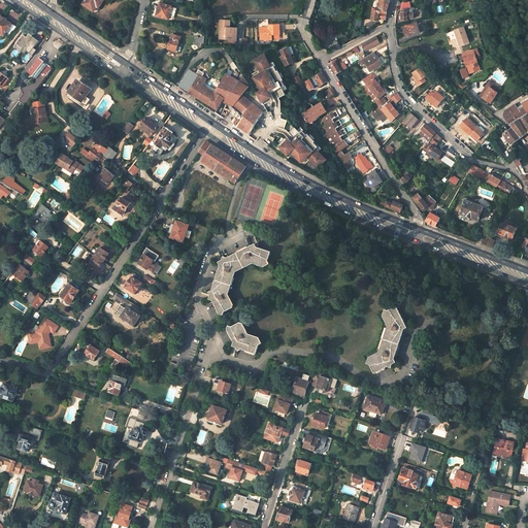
[(98,8),(103,0),(86,0),(83,4),(94,11),(97,6),(98,8)]
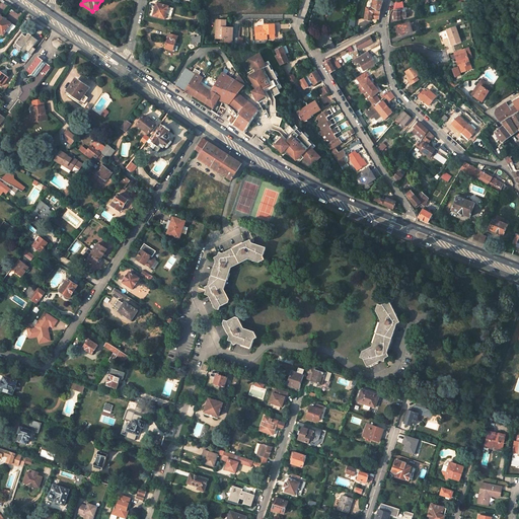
[(373,8),(367,8),(365,19),(371,20),(372,18),(379,19),(380,10),(382,1),(374,0),(373,8)]
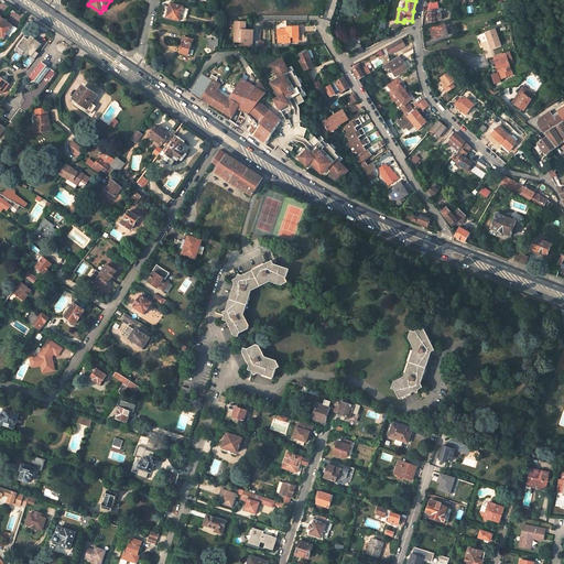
[(188,8),(183,7),(171,3),(169,9),(171,10),(169,18),(180,20),(181,18),(185,19),(188,8)]
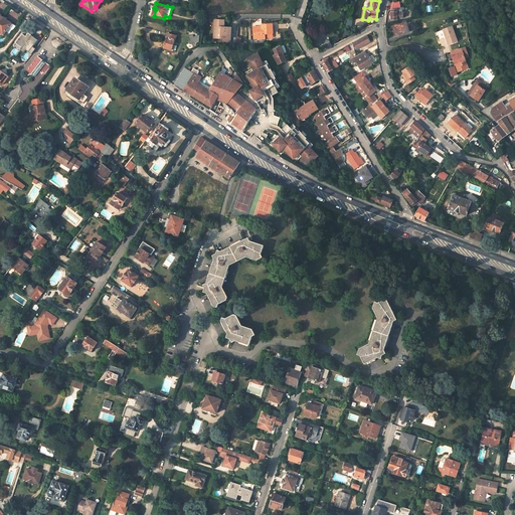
[(391,10),(391,20),(397,20),(398,18),(402,18),(402,12),(397,12),(397,9),(391,10)]
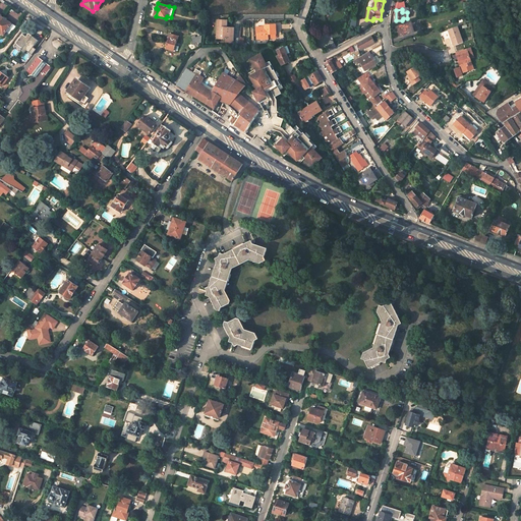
[(0,19),(0,33),(3,36),(11,24),(6,21),(6,19),(4,17),(2,18),(2,17),(0,19)]
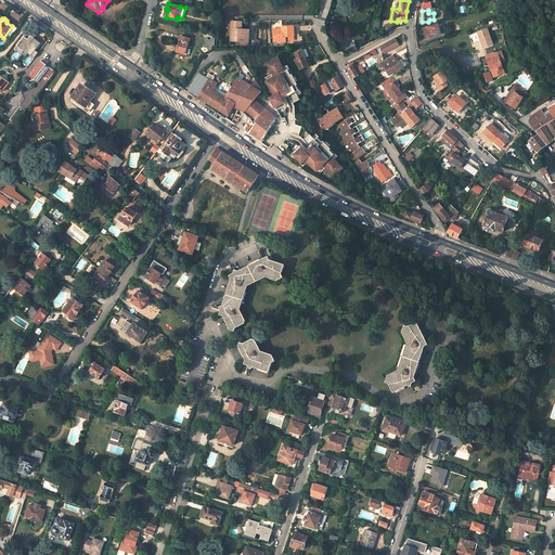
[(242,22),(232,22),(231,36),(234,36),(233,41),(240,42),(240,47),(247,48),(249,30),(242,29),(242,22)]
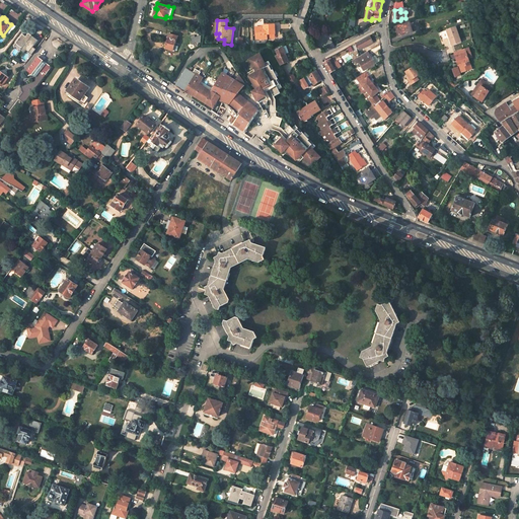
[(395,26),(398,36),(412,32),(409,22),(395,26)]
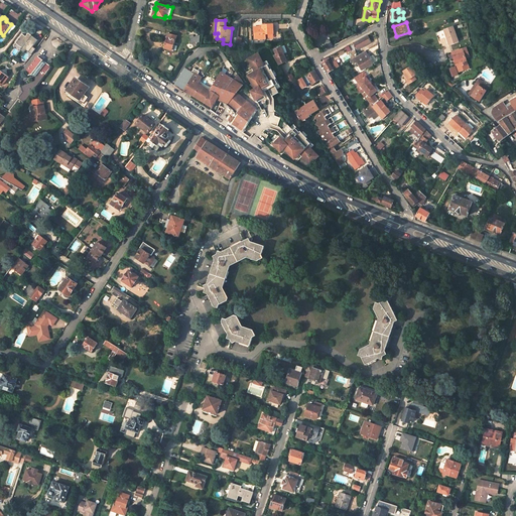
[(255,37),(259,36),(259,38),(266,37),(273,37),(273,33),(273,25),(262,25),(263,27),(254,27),(255,37)]
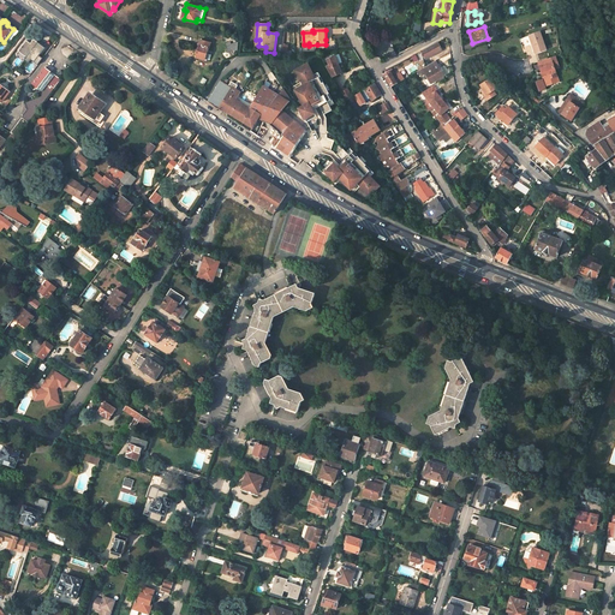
[(529,36),(536,53),(547,49),(539,33),(529,36)]
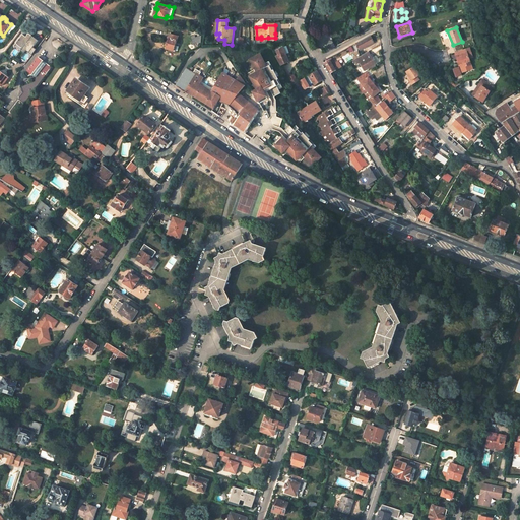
[(25,37),(22,35),(14,45),(21,50),(20,51),(24,54),(26,51),(31,54),(36,49),(34,47),(35,45),(36,45),(40,40),(33,35),(31,36),(28,34),(25,37)]
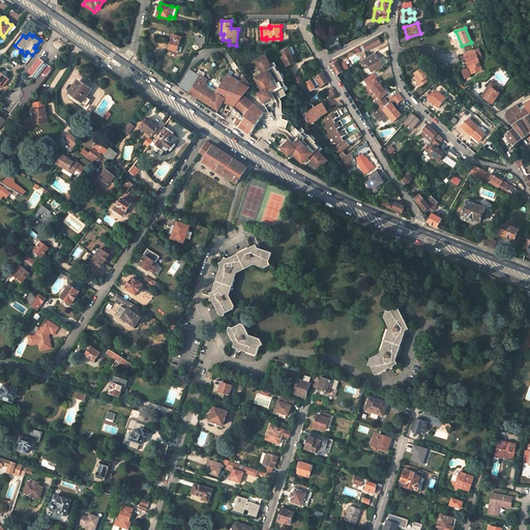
[(173,34),(169,49),(178,52),(181,36),(173,34)]
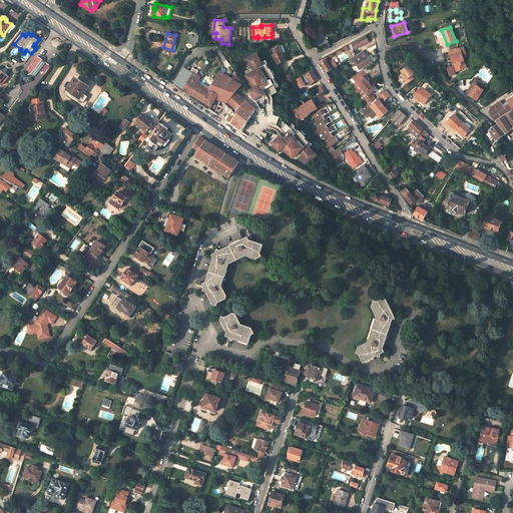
[(365,35),(351,43),(355,49),(369,42),(365,35)]
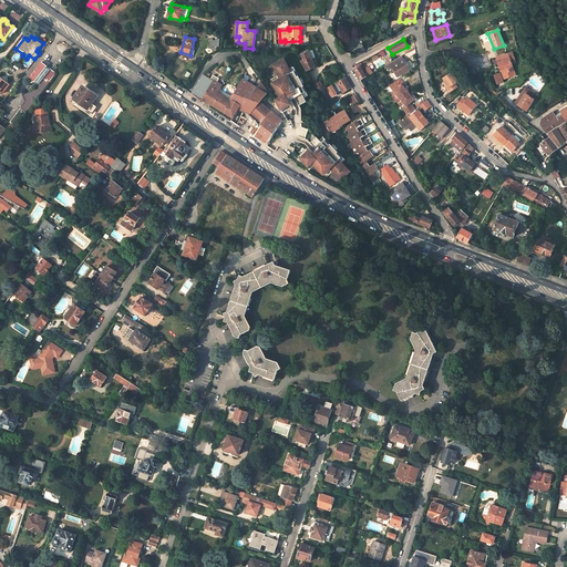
[(307,72),(315,68),(309,52),(301,55),(303,61),(301,62),(307,72)]
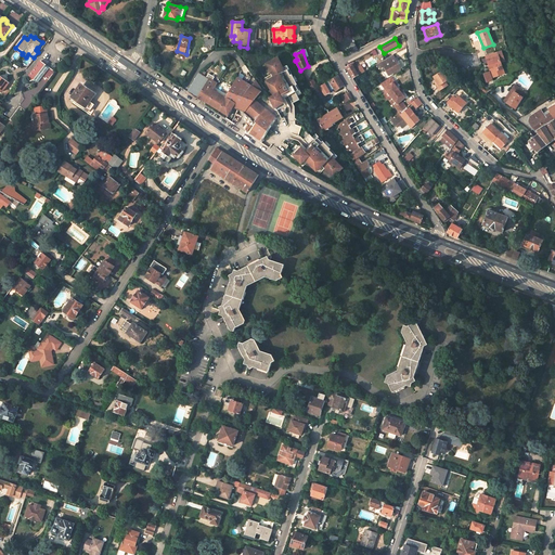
[(486,55),(494,77),(500,75),(498,69),(503,67),(498,51),(486,55)]
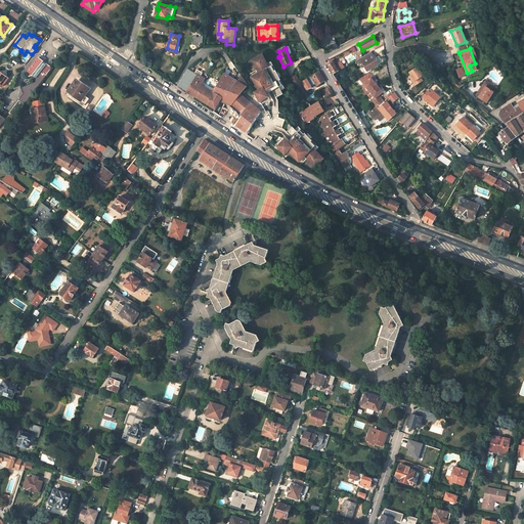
[(365,67),(367,71),(372,69),(378,64),(379,64),(372,52),(360,58),(362,62),(364,61),(367,66),(365,67)]
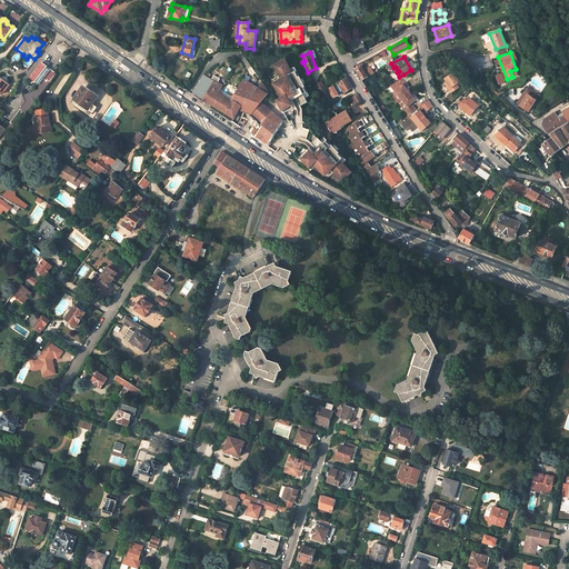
[(300,107),(307,102),(303,96),(306,93),(303,88),(305,87),(299,77),(298,78),(295,72),(292,73),(287,65),(286,66),(282,60),(272,66),(280,80),(272,83),(280,99),(276,101),(282,113),(293,108),(290,102),(296,99),(300,107)]
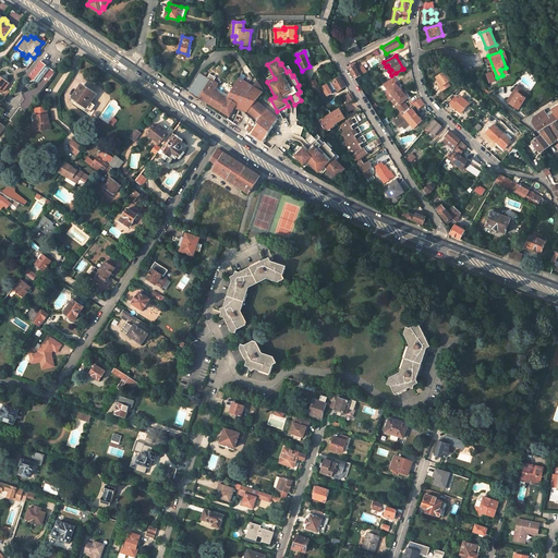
[(46,65),(47,64),(41,60),(27,79),(31,82),(35,81),(46,65)]
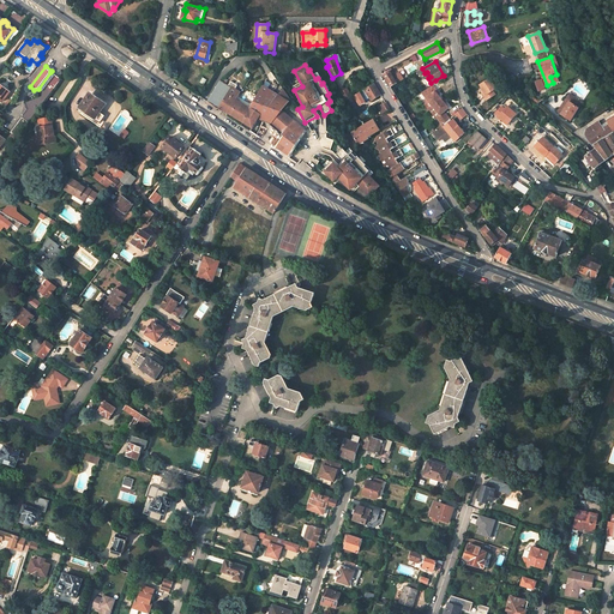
[(54,76),(50,72),(38,89),(42,91),(47,85),(54,76)]
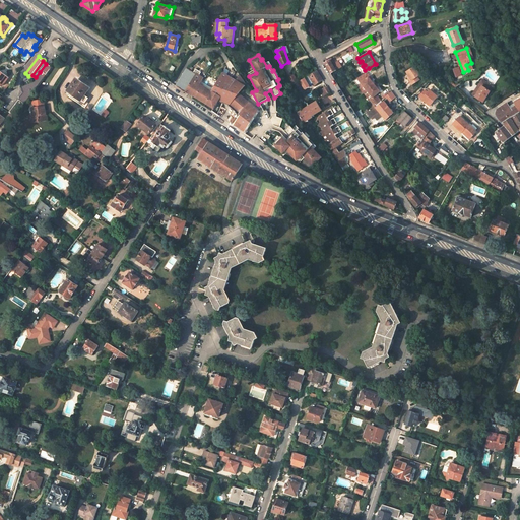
[(332,64),(329,61),(324,64),(331,74),(341,68),(337,61),(332,64)]
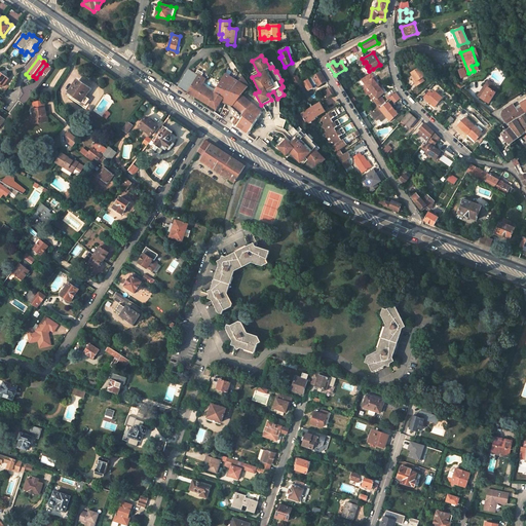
[(45,77),(52,68),(47,64),(46,65),(40,73),(45,77)]
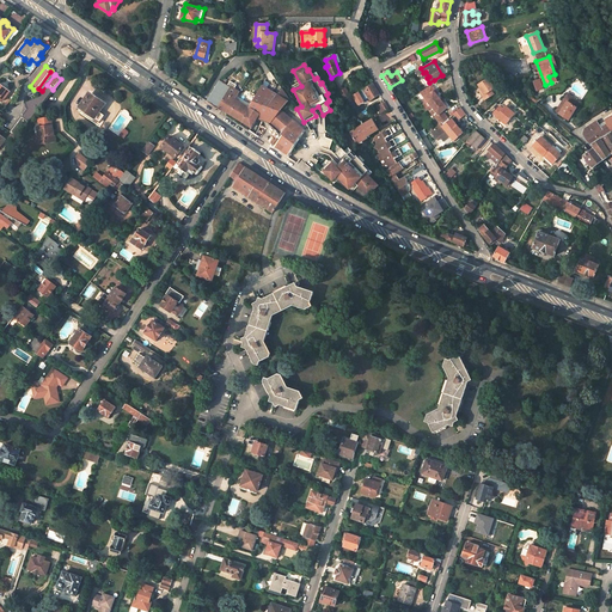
[(479,91),(483,99),(493,95),(491,91),(495,89),(489,79),(478,84),(481,90),(479,91)]
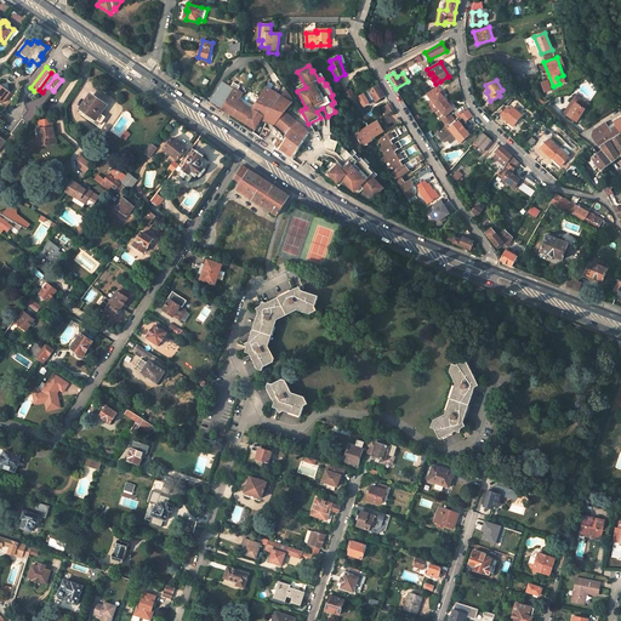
[(243,93),(223,81),(210,103),(221,112),(222,109),(255,130),(257,126),(262,129),(265,126),(258,124),(261,120),(272,124),(292,141),(281,153),(290,159),(308,134),(285,112),(291,103),(266,86),(254,109),(240,102),(241,100),(240,98),(243,93)]
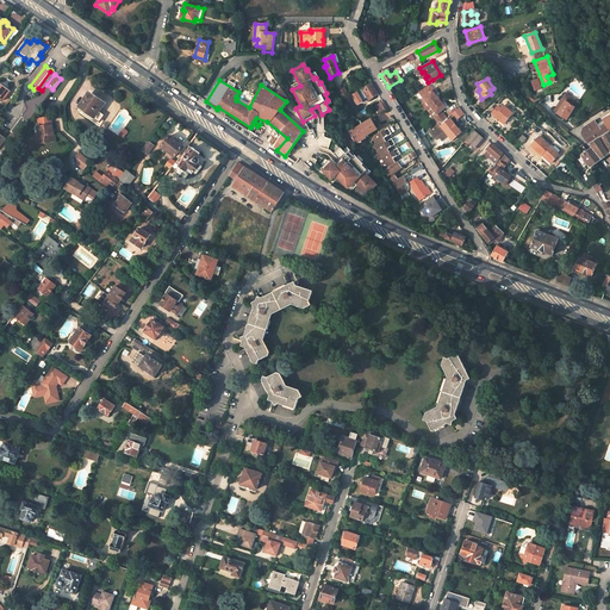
[(379,95),(372,83),(362,89),(362,91),(359,93),(363,103),(368,99),(368,100),(379,95)]
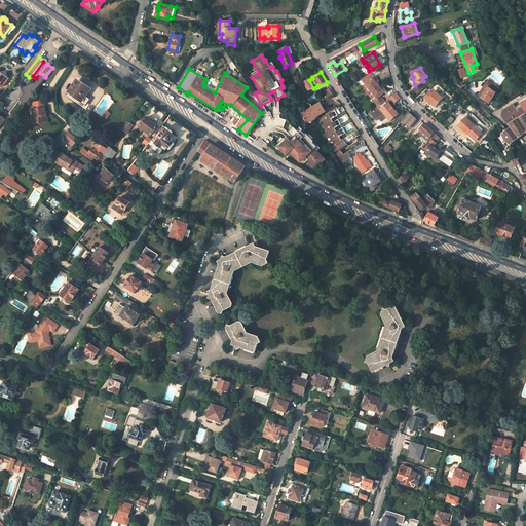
[(36,79),(37,80),(41,82),(45,77),(40,73),(36,78),(36,79)]
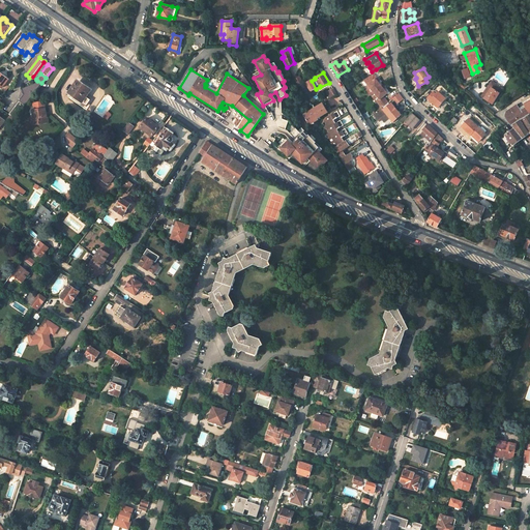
[(377,79),(373,75),(364,79),(380,99),(377,101),(382,108),(388,102),(384,97),(386,94),(375,80),(377,79)]
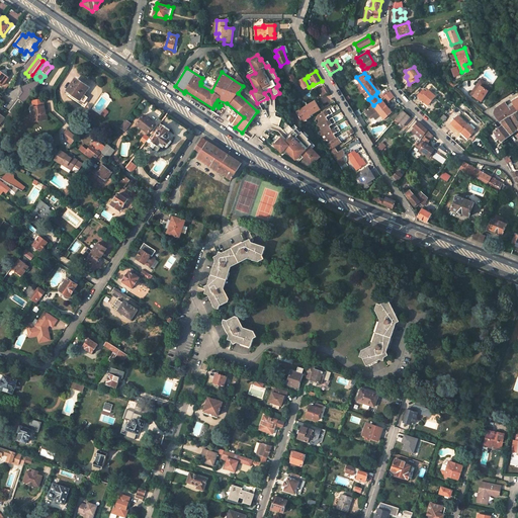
[(68,91),(84,103),(88,98),(83,94),(88,88),(77,79),(68,91)]
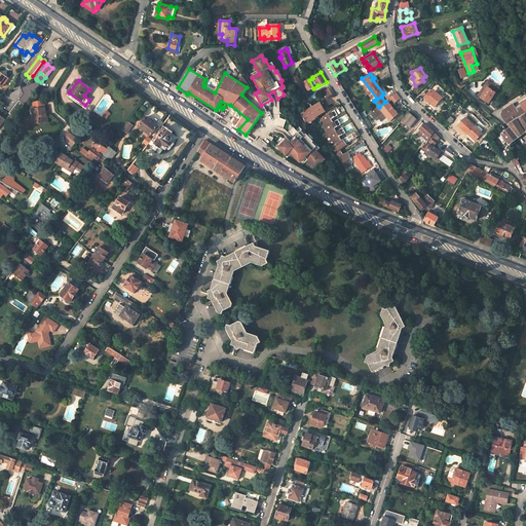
[(478,96),(488,103),(495,92),(498,88),(487,81),(478,96)]
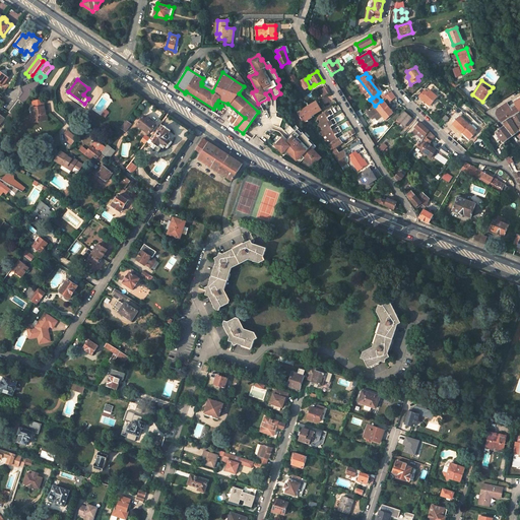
[(425,90),(418,98),(426,104),(427,102),(430,105),(437,98),(429,90),(427,92),(425,90)]
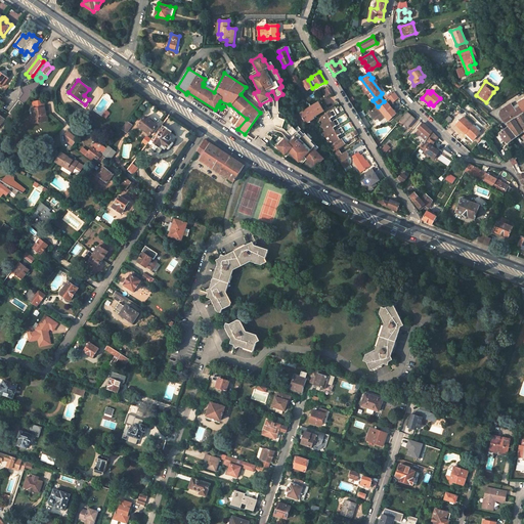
[(388,97),(393,103),(399,98),(395,92),(388,97)]
